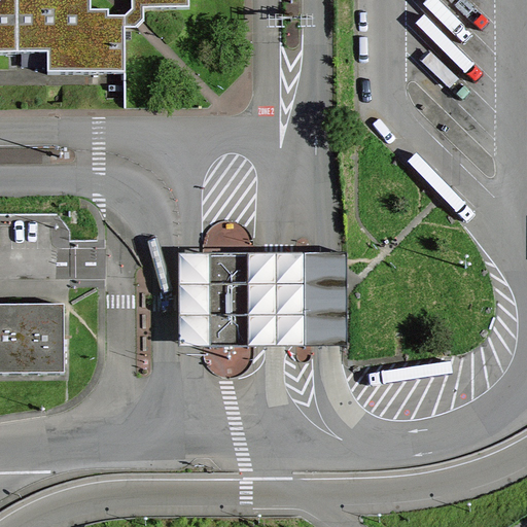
[(126,72),(126,26),(118,26),(117,14),(108,14),(108,8),(91,8),(91,0),(144,0),(144,6),(190,6),(190,0),(0,0),(0,53),(47,53),(47,73),(126,72)]
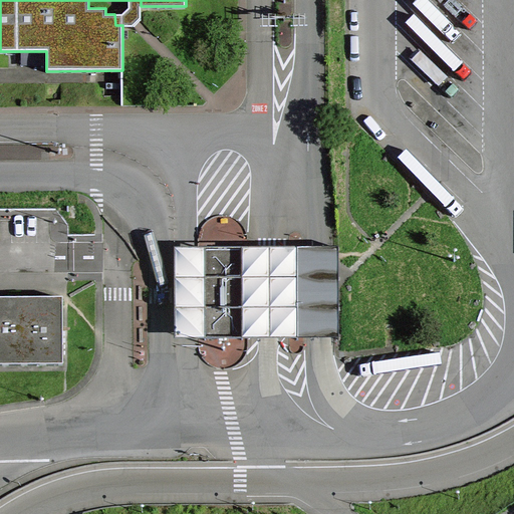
[(115,25),(122,25),(134,25),(141,16),(141,6),(141,0),(130,0),(130,6),(122,14),(114,14),(115,25)]
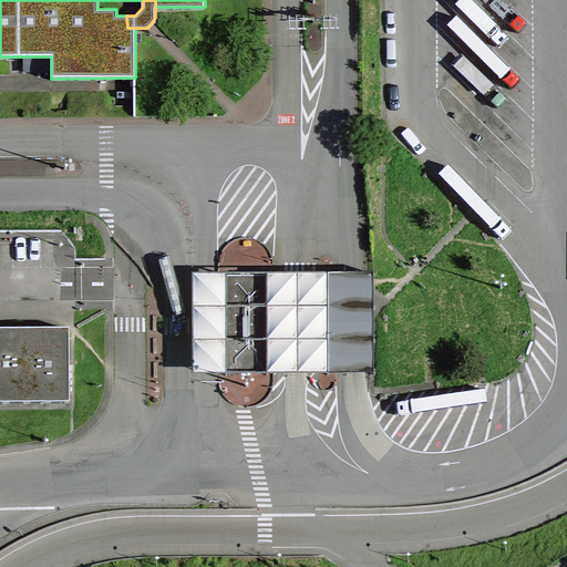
[(265,274),(268,371),(295,370),(331,369),(328,272),(292,274),(265,274)]
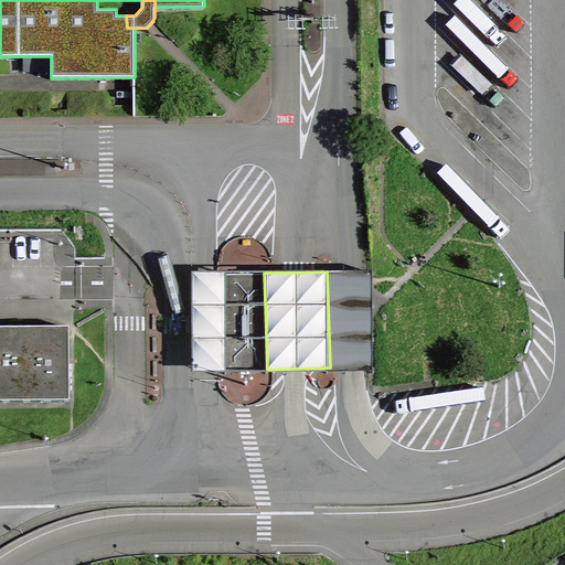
[(228,371),(267,370),(264,273),(225,274),(228,371)]
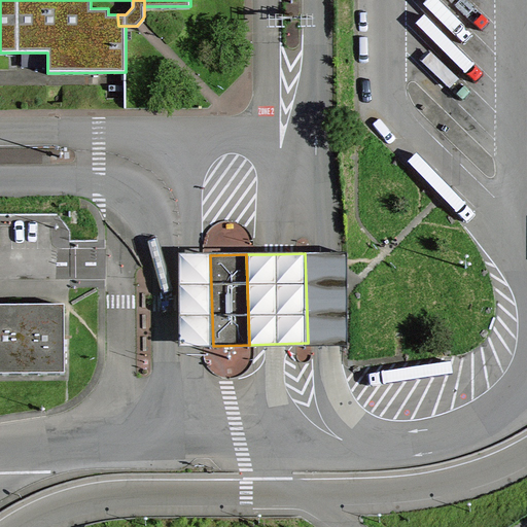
[(0,373),(64,374),(64,305),(0,304),(0,373)]
